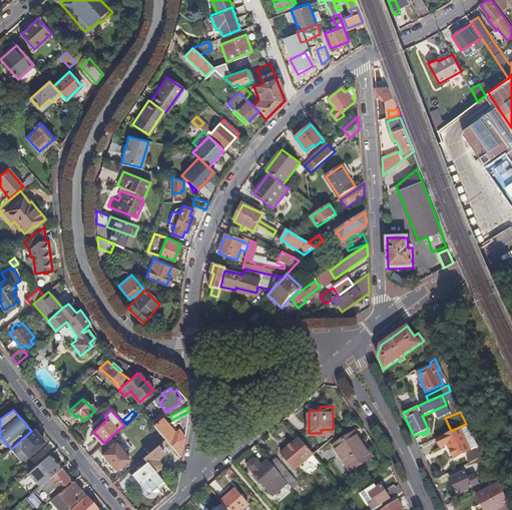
[(171,445),(179,456),(184,434),(187,413),(172,420),(167,423),(162,417),(153,424),(156,428),(165,438),(171,445)]
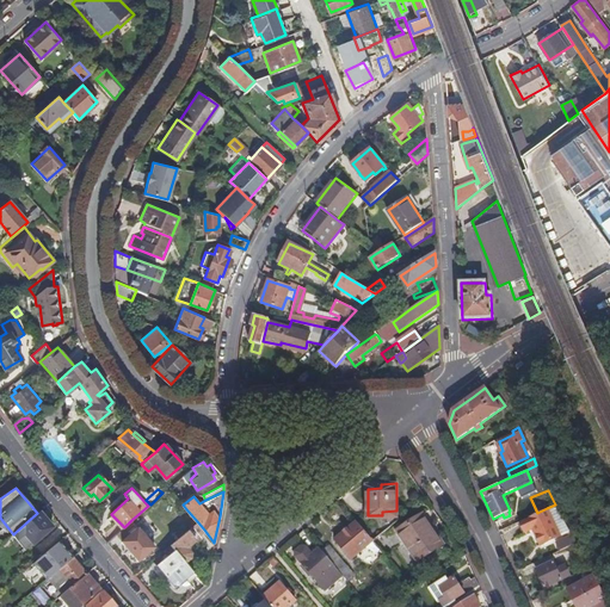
[(49,509),(47,506),(37,513),(14,533),(18,538),(24,532),(34,542),(53,525),(43,515),(49,509)]
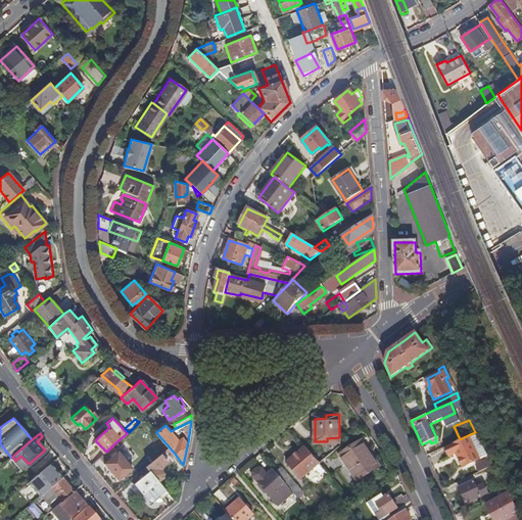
[(460,439),(444,446),(448,456),(456,453),(462,467),(478,459),(468,435),(460,439)]
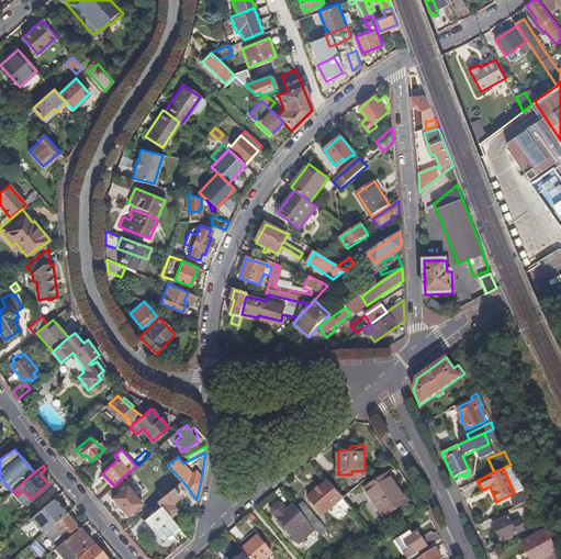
[(168,472),(178,483),(181,480),(171,469),(168,472)]
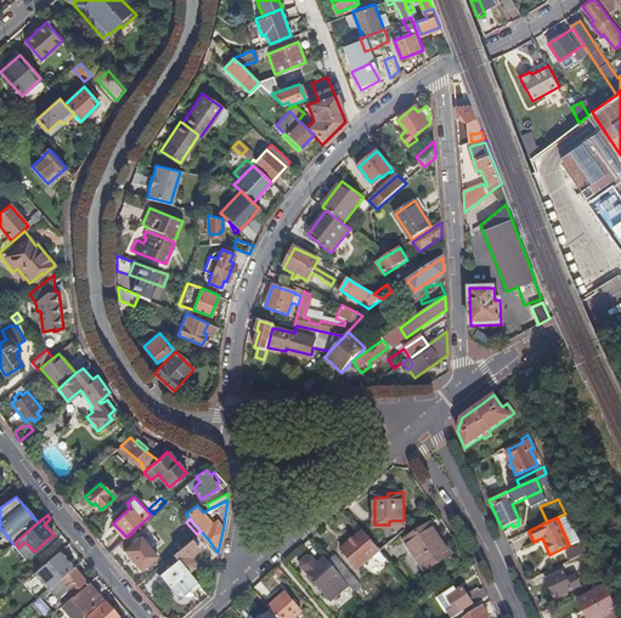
[(406,538),(427,570),(452,553),(430,521),(406,538)]
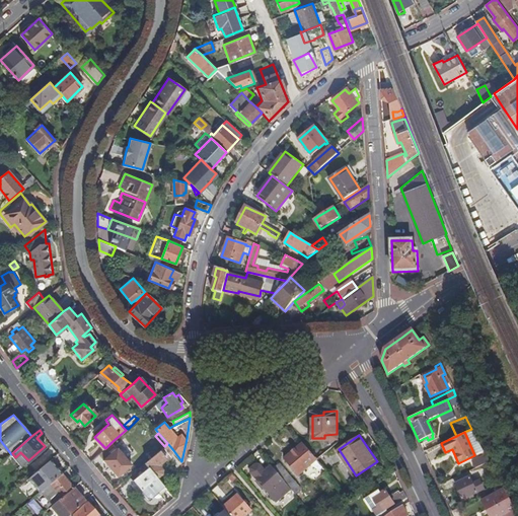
[(105,448),(99,453),(118,476),(131,465),(112,442),(105,448)]
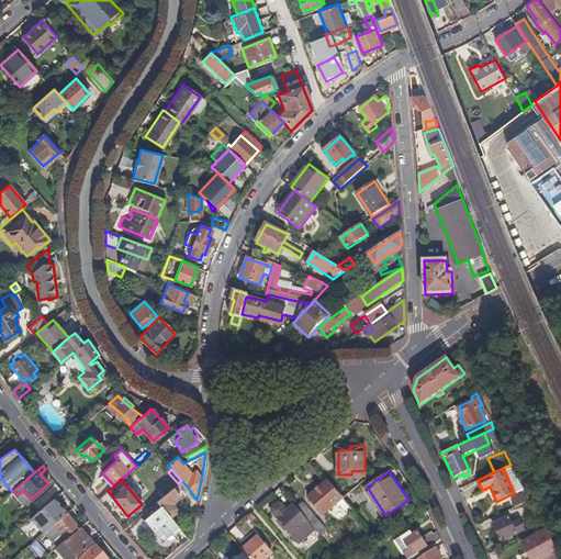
[(344,496),(328,479),(310,495),(324,513),(344,496)]
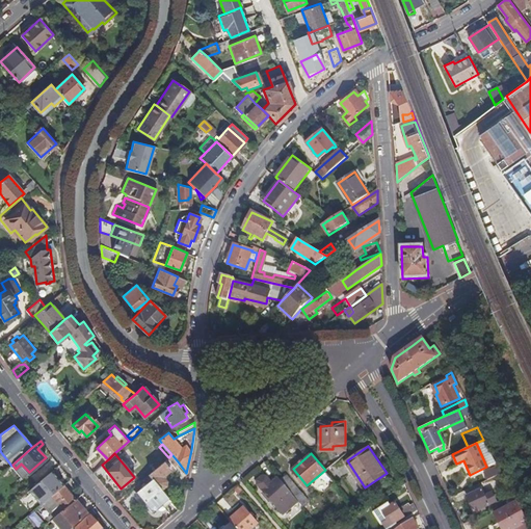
[(163,461),(148,474),(152,478),(160,488),(165,484),(165,480),(162,476),(170,470),(163,461)]
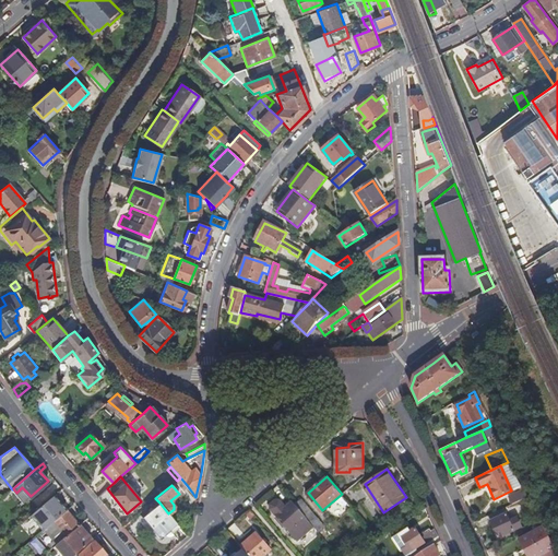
[(180,491),(194,507),(196,497),(187,485),(180,491)]
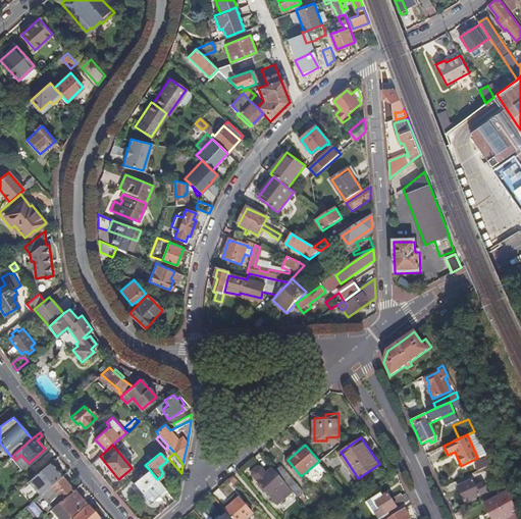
[(484,468),(491,464),(487,457),(481,461),(484,468)]
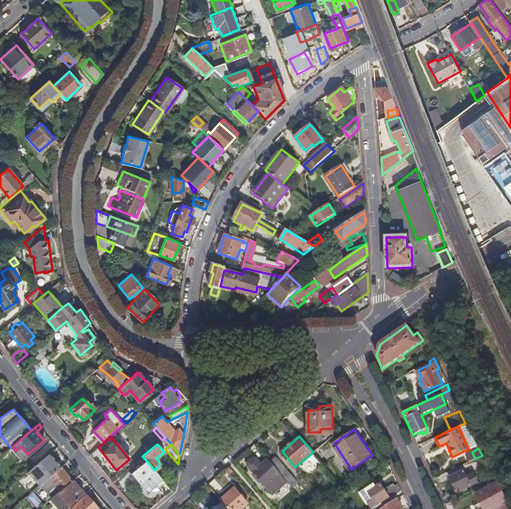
[(61,466),(49,452),(38,462),(43,469),(46,467),(52,474),(61,467),(61,466)]
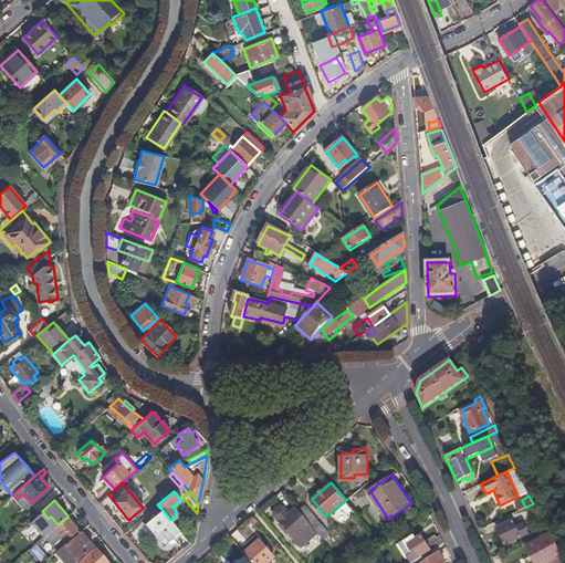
[(515,502),(519,510),(525,508),(522,500),(515,502)]
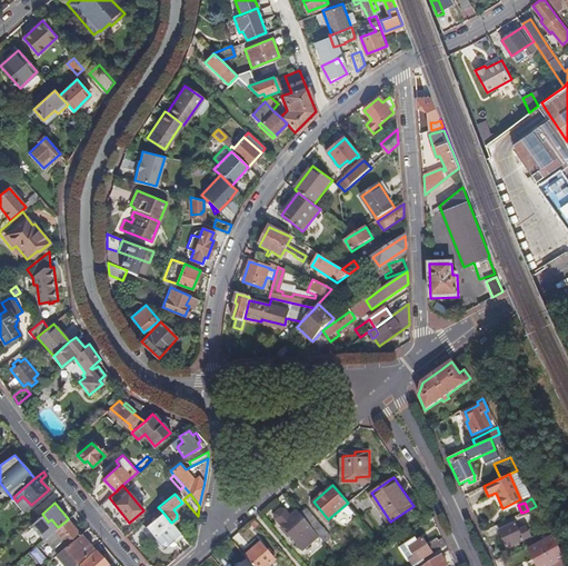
[(300,512),(296,506),(289,512),(286,508),(281,507),(276,513),(276,516),(305,548),(319,535),(315,528),(300,512)]
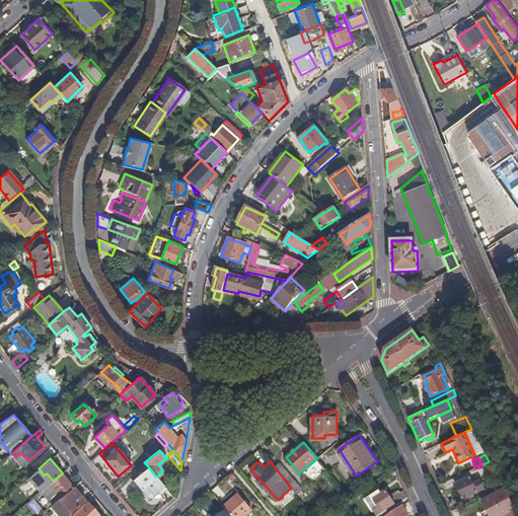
[(280,461),(274,466),(287,482),(293,475),(280,461)]
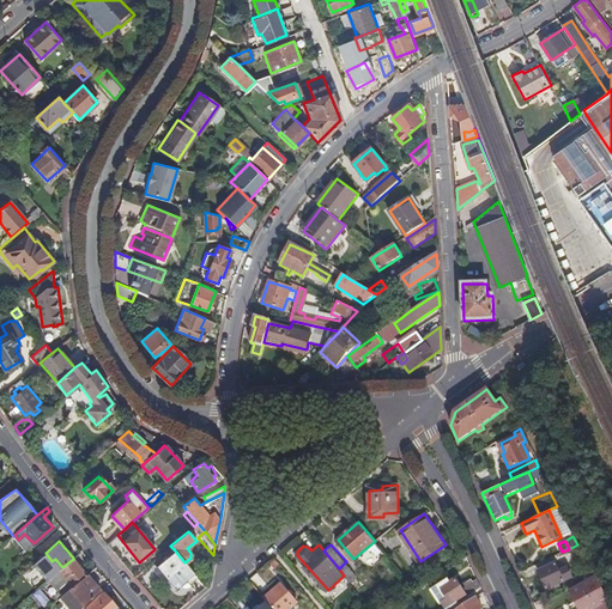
[(189,583),(197,576),(185,562),(175,550),(157,566),(175,589),(186,579),(189,583)]
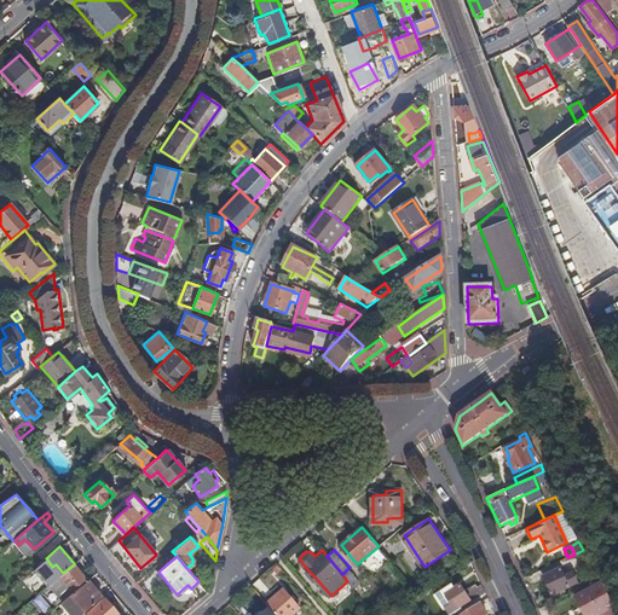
[(87,580),(74,563),(74,564),(63,573),(59,575),(68,586),(70,589),(63,595),(65,598),(87,580)]
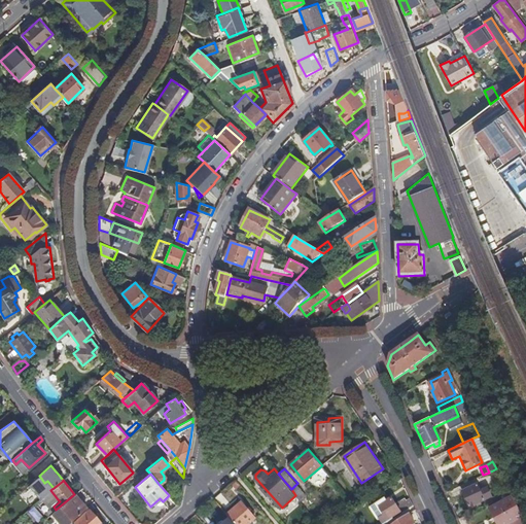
[(47,481),(44,483),(50,490),(54,488),(47,481)]
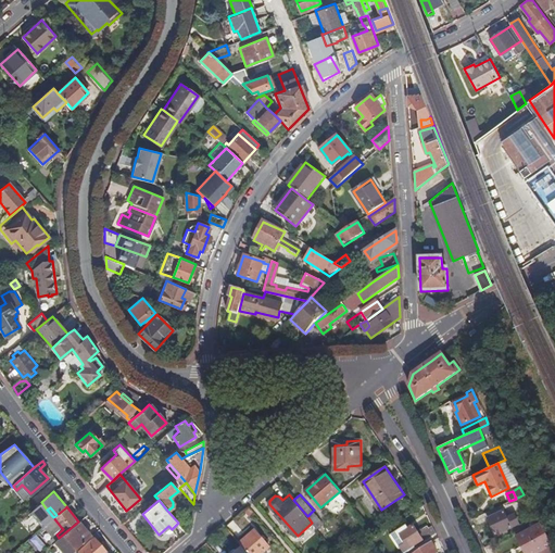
[(531,525),(539,522),(531,508),(525,512),(531,525)]
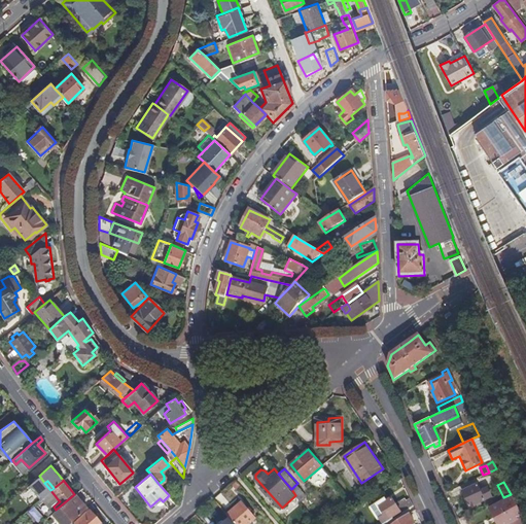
[(50,490),(44,483),(35,491),(41,498),(49,492),(50,490)]
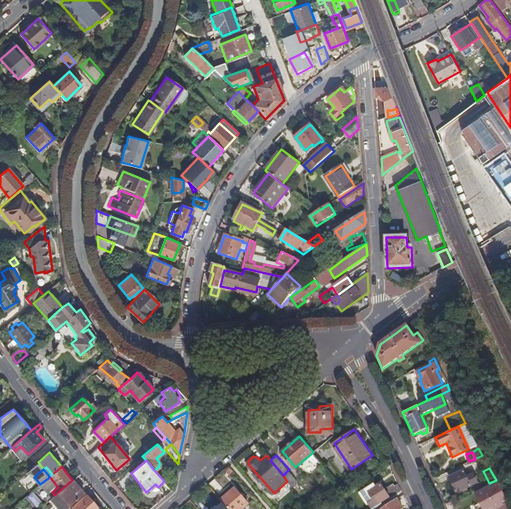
[(455,492),(477,482),(473,474),(467,477),(463,470),(448,477),(455,492)]
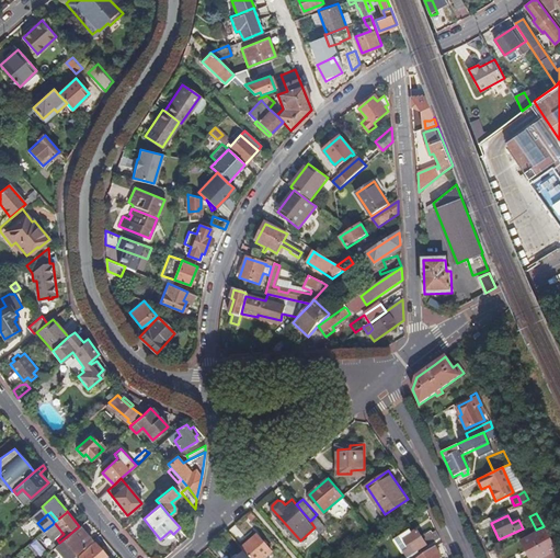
[(61,532),(54,522),(53,524),(59,533),(61,532)]
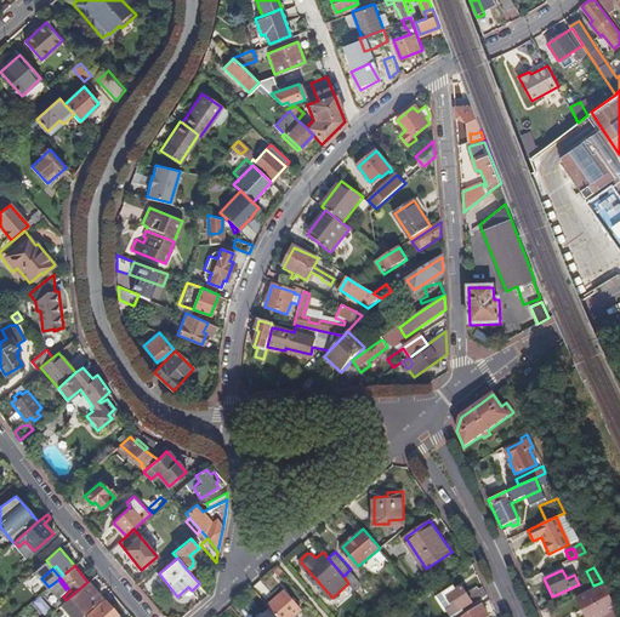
[(101,598),(87,582),(66,600),(61,604),(72,616),(78,616),(86,611),(101,598)]
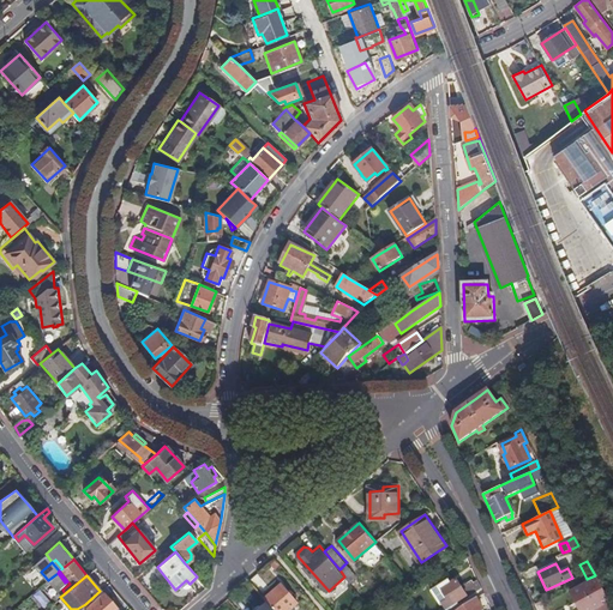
[(448,609),(460,602),(458,601),(468,593),(464,587),(457,577),(450,583),(448,579),(432,590),(442,604),(443,603),(448,609)]
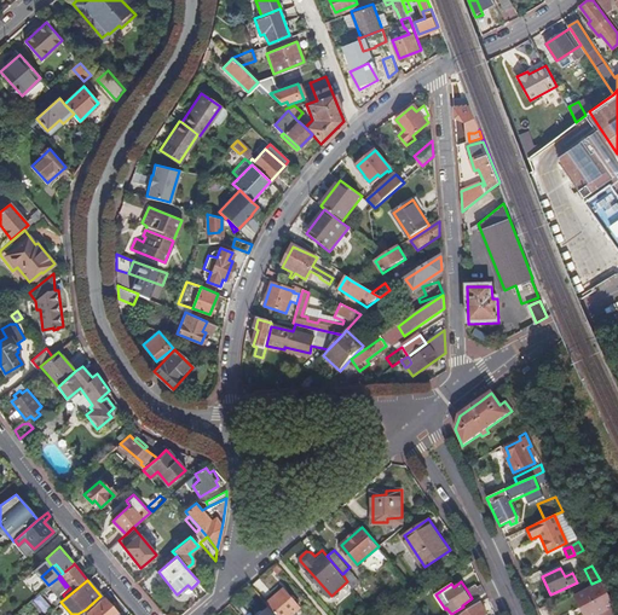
[(486,591),(481,582),(468,592),(472,598),(473,601),(486,591)]
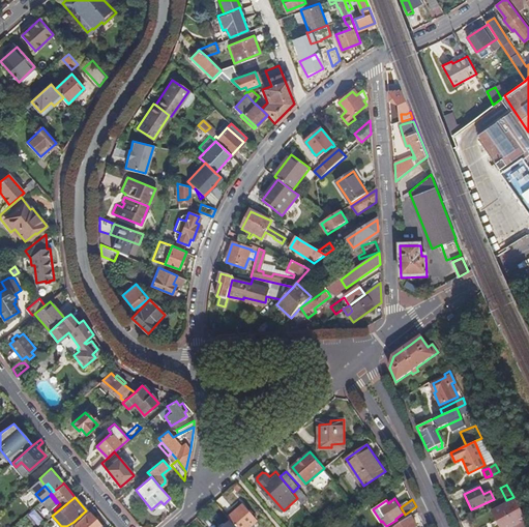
[(528,526),(515,499),(492,511),(499,526),(528,526)]
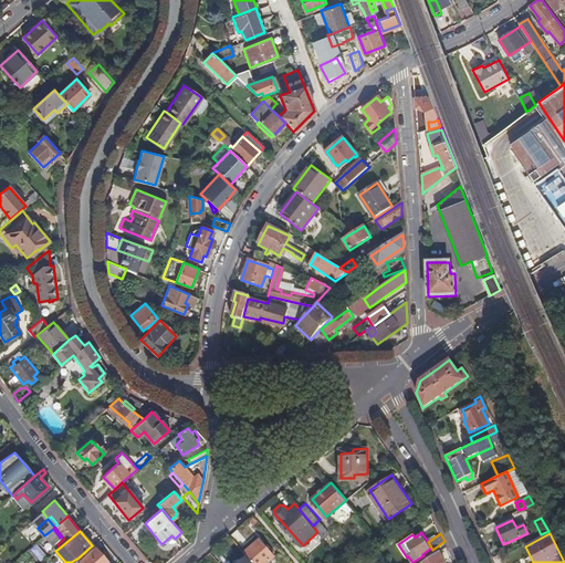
[(260,538),(244,552),(253,562),(264,562),(274,555),(260,538)]
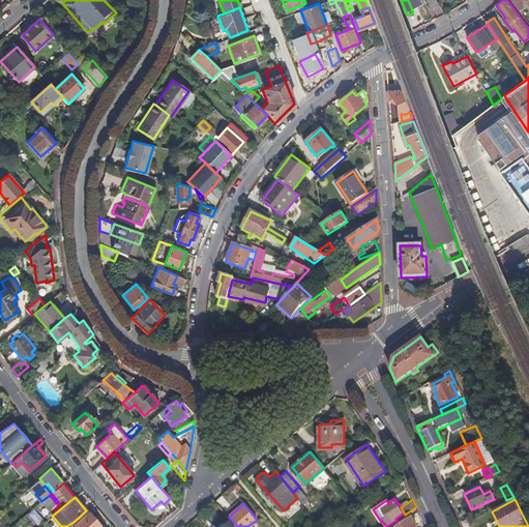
[(76,524),(74,522),(66,526),(99,526),(100,526),(90,513),(76,524)]
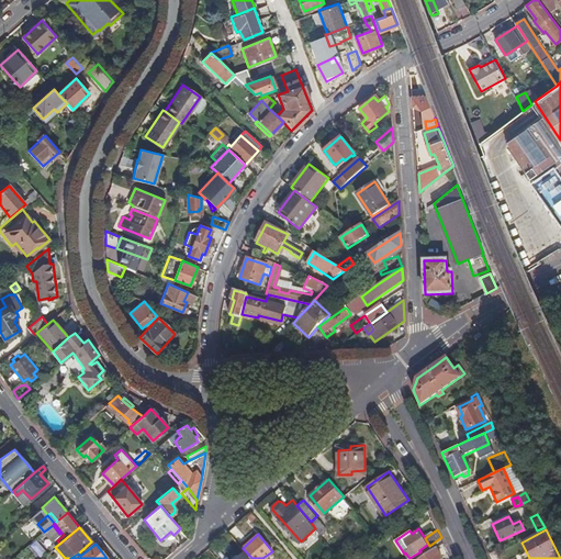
[(436,548),(418,558),(439,558),(442,557),(436,548)]
